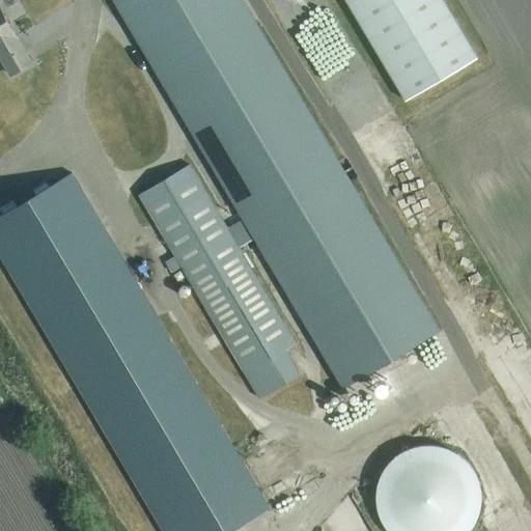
[(437,331),(240,0),(114,0),(245,219),(228,229),(190,166),(140,196),(246,374),(296,344),(239,249),(256,238),(344,386),(437,331)]
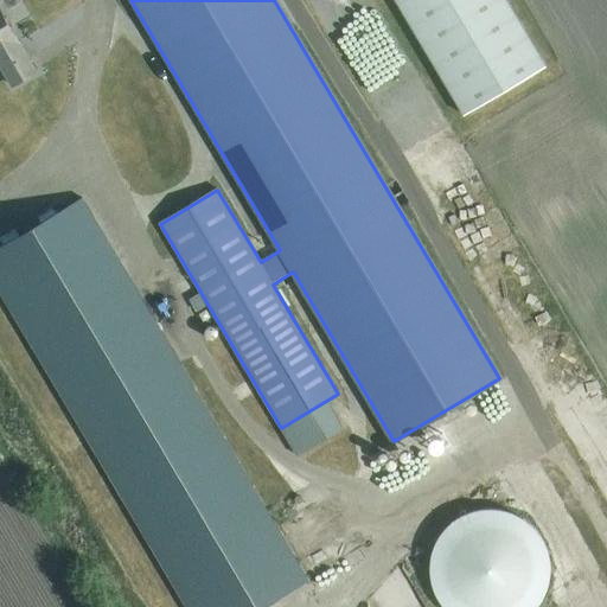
[(394,0),(464,116),(547,66),(506,0),(394,0)]
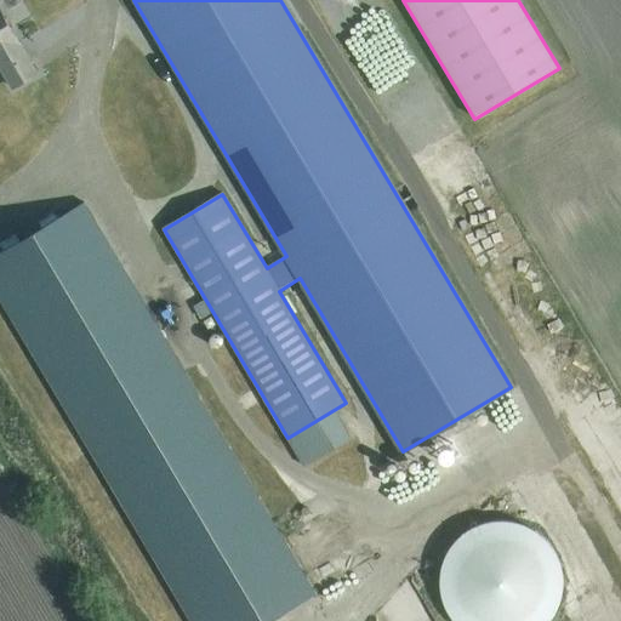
[(36,75),(0,12),(0,67),(12,89),(36,75)]
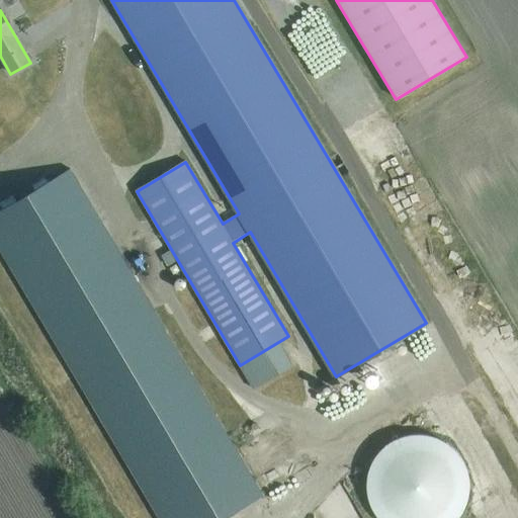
[(70,172),(0,212),(0,243),(162,517),(223,517),(261,496),(70,172)]
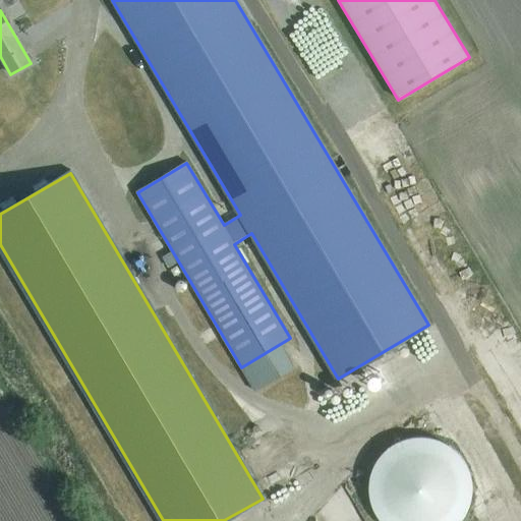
[(460,520),(467,511),(471,496),(471,477),(464,460),(451,447),(436,440),(420,437),(406,439),(390,447),(378,460),(369,476),(368,495),(372,510),(380,520),(460,520)]
